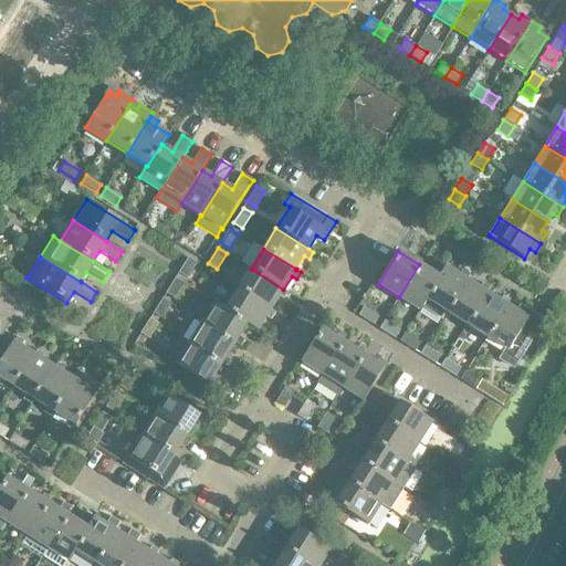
[(188,258),(179,272),(188,278),(197,262),(188,258)]
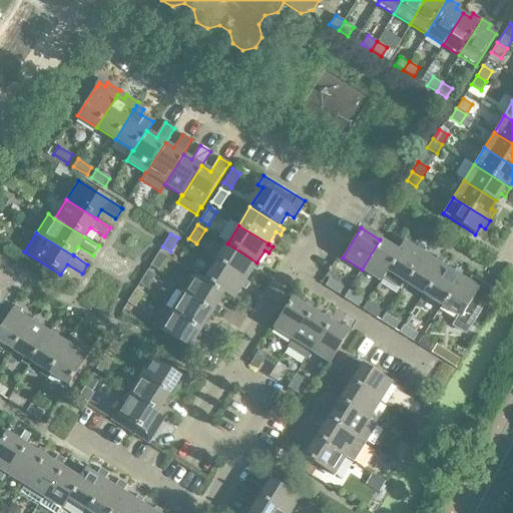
[(380,239),(362,270),(381,282),(383,279),(382,278),(399,251),(398,250),(380,239)]
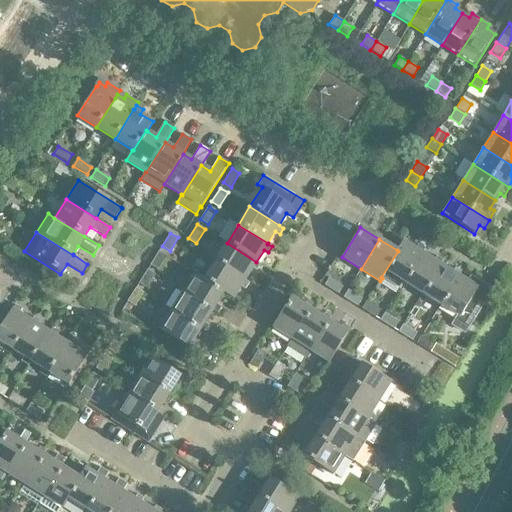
[(398,288),(403,281),(404,282),(422,252),(403,240),(397,250),(398,251),(381,277),(382,278),(398,288)]
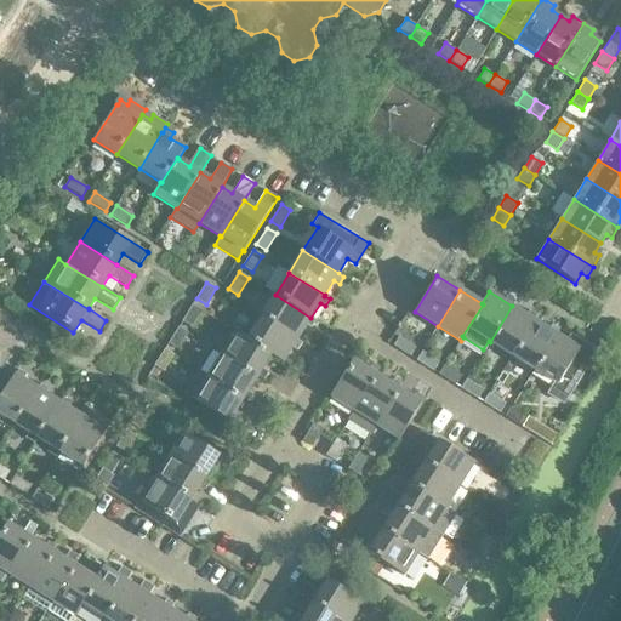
[(261,317),(297,340),(306,325),(311,329),(317,320),(311,318),(275,295),(261,317)]
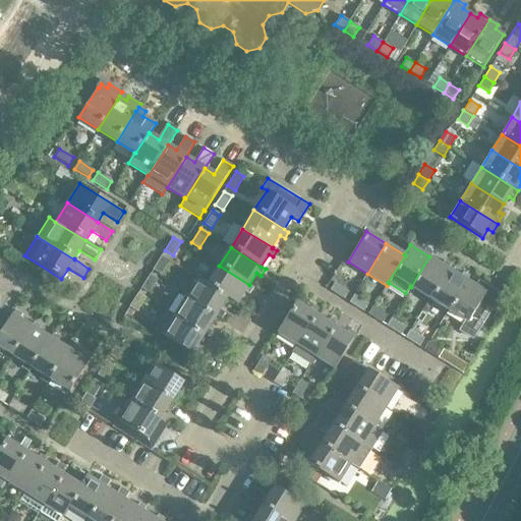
[(170,261),(162,255),(153,270),(161,275),(170,261)]
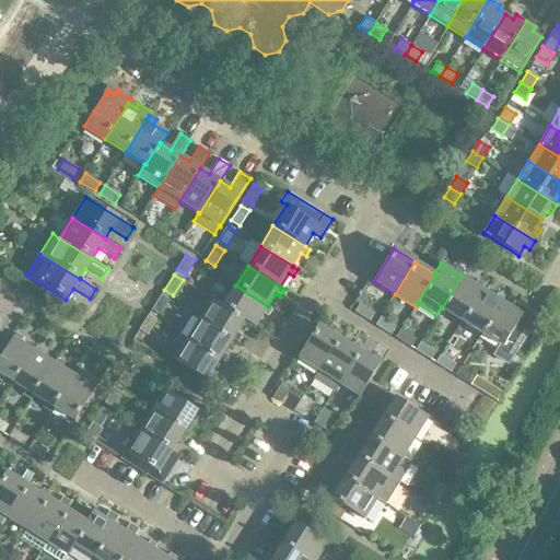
[(462,276),(442,308),(462,322),(481,289),(462,276)]
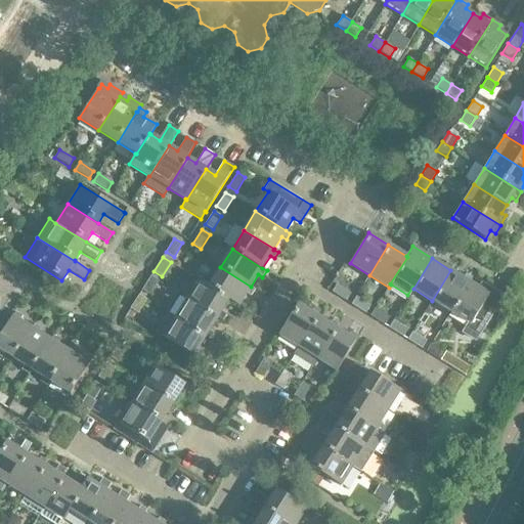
[(251,287),(220,267),(210,285),(209,287),(228,299),(228,300),(238,306),(247,293),(251,296),(255,289),(251,287)]
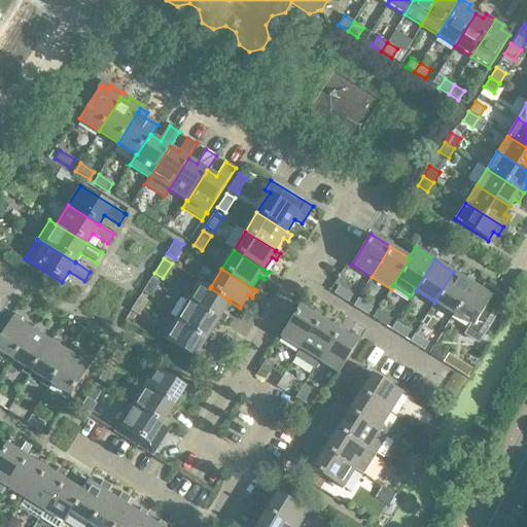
[(453,314),(472,283),(453,272),(434,303),(453,314)]
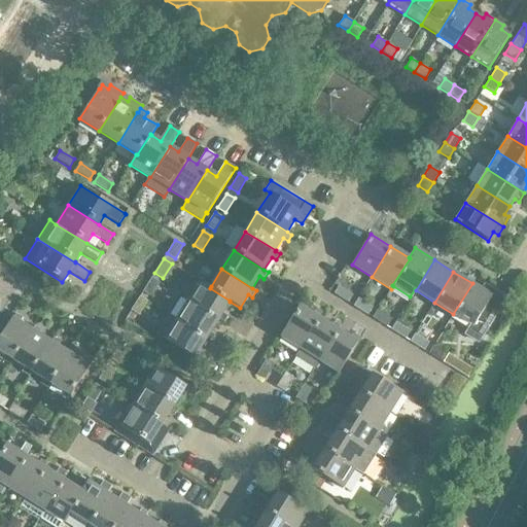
[(160,282),(151,277),(143,291),(151,296),(160,282)]
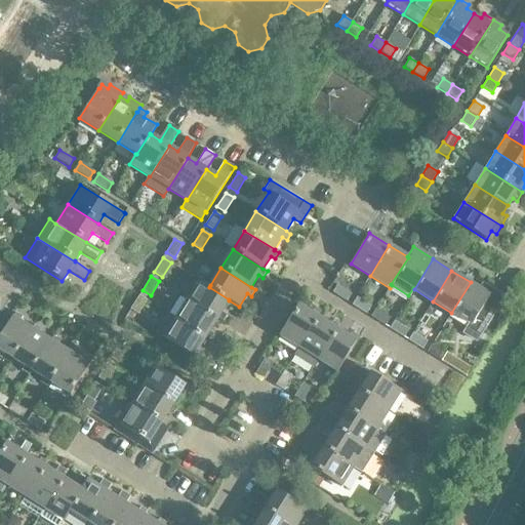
[(187,299),(211,314),(217,318),(221,321),(226,314),(221,312),(229,300),(229,299),(209,287),(210,285),(200,279),(187,299)]
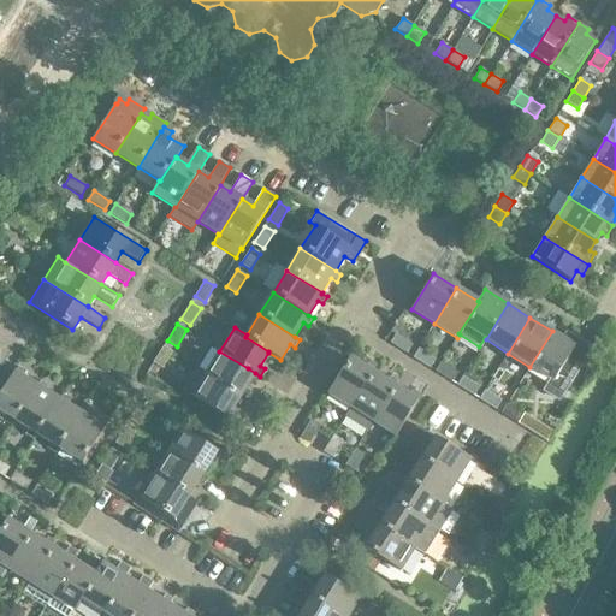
[(552,331),(529,367),(551,380),(545,390),(558,398),(591,348),(569,335),(566,341),(552,331)]
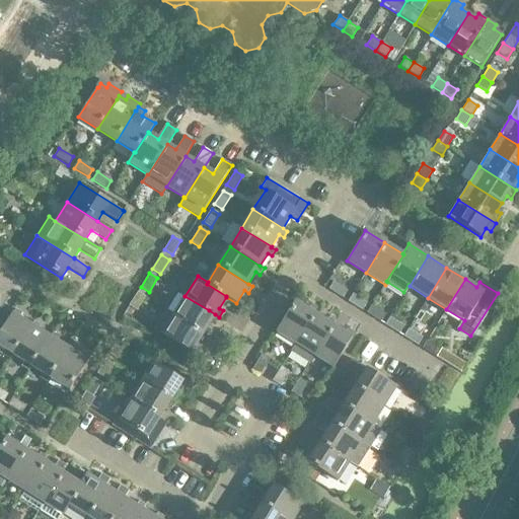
[(328,289),(343,298),(348,290),(334,281),(328,289)]
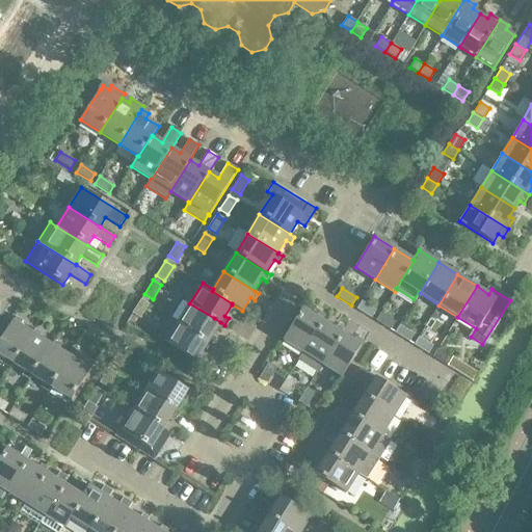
[(141,299),(132,313),(140,318),(150,303),(141,299)]
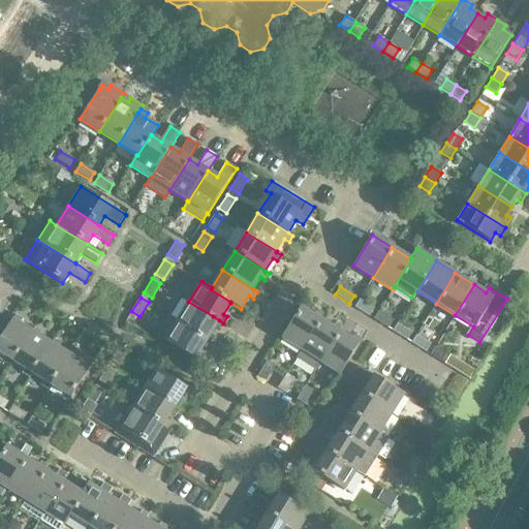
[(360,299),(354,307),(369,316),(374,308),(360,299)]
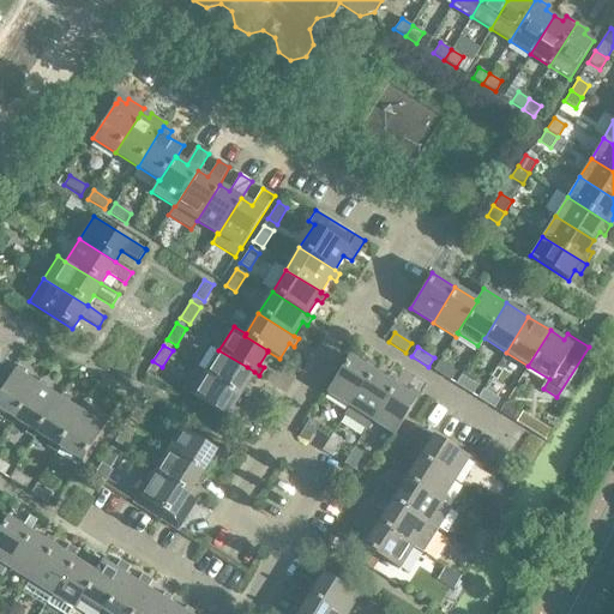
[(247,367),(218,350),(205,371),(205,372),(241,395),(246,397),(251,390),(246,386),(254,372),(247,367)]
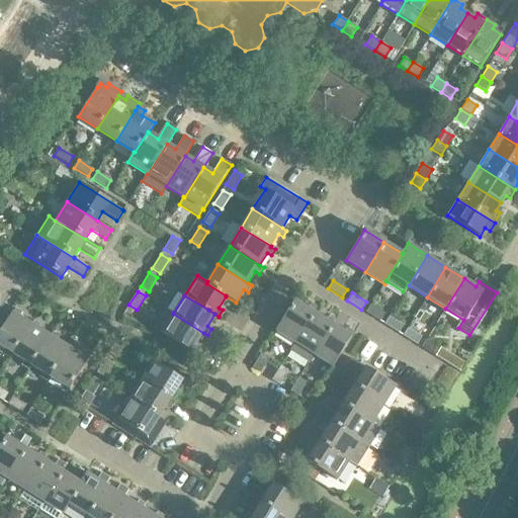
[(275,331),(293,342),(294,343),(314,313),(293,300),(275,331)]
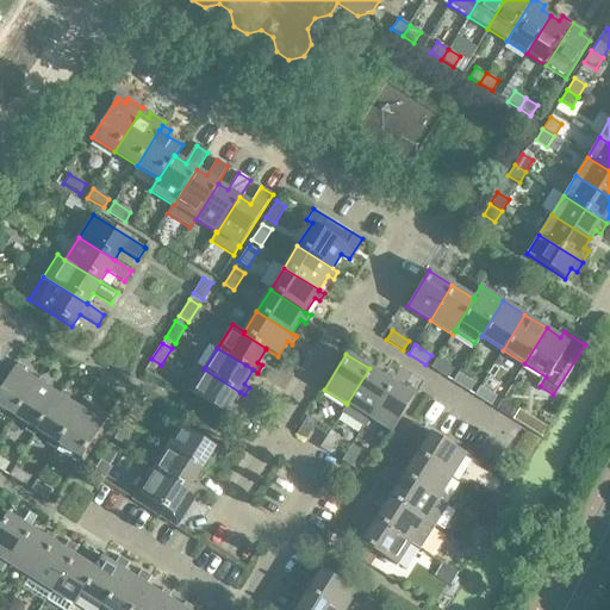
[(436,359),(431,368),(448,378),(454,369),(436,359)]
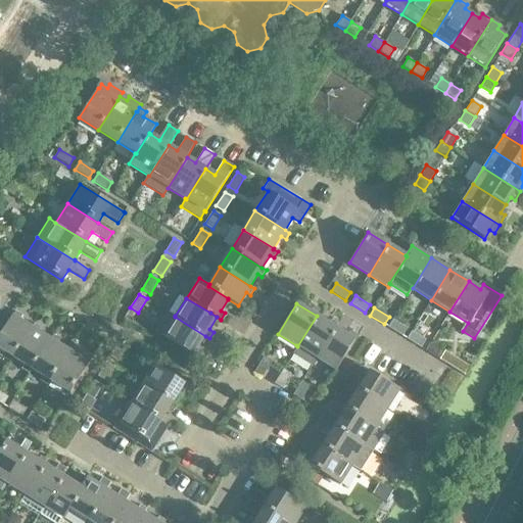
[(32,327),(19,320),(22,315),(15,311),(12,316),(12,315),(0,333),(0,349),(5,352),(2,357),(10,362),(13,358),(32,328),(32,327)]
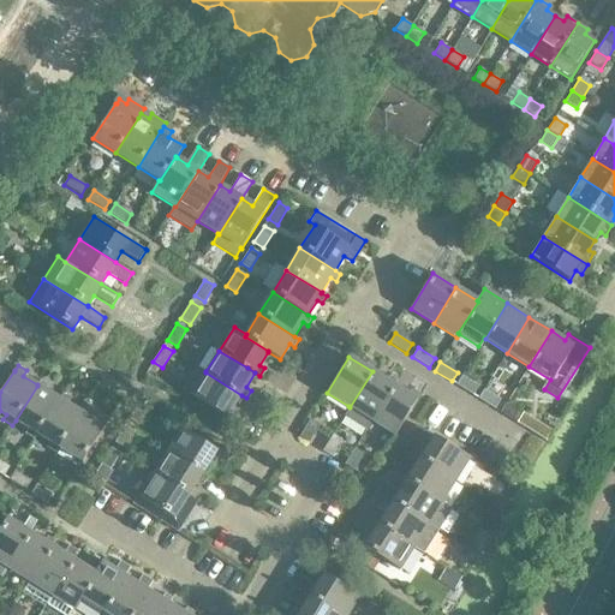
[(183,390),(227,418),(234,423),(242,411),(234,406),(242,395),(206,372),(206,371),(198,366),(183,390)]
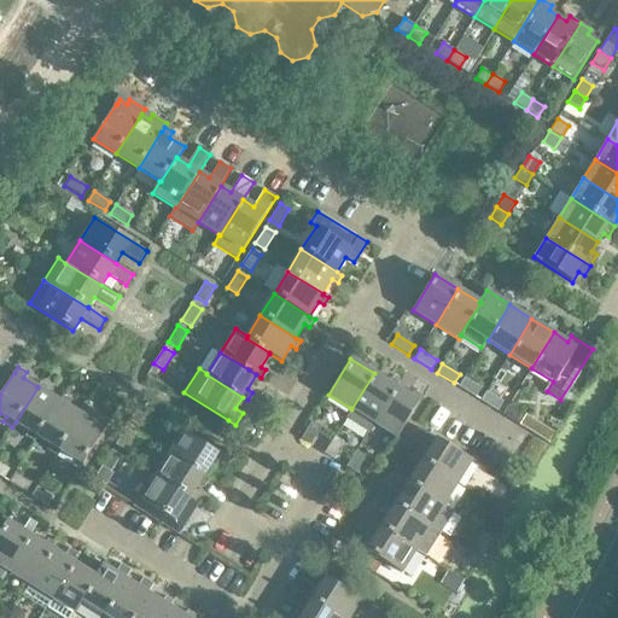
[(396,388),(374,373),(351,409),(350,408),(344,418),(368,433),(374,424),(373,423),(396,388)]
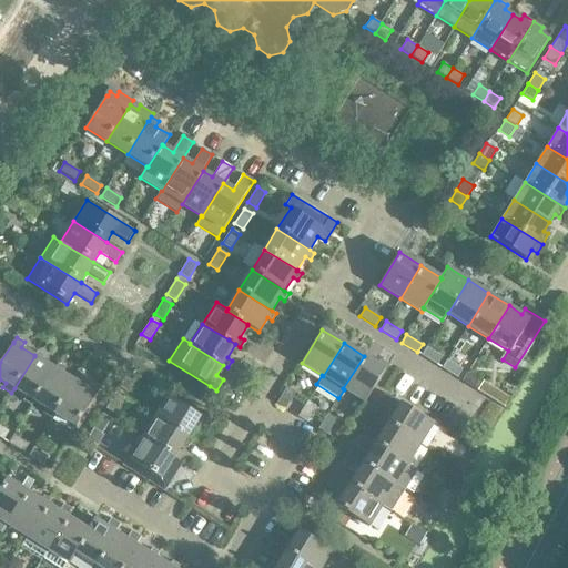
[(422,355),(437,365),(443,356),(427,346),(422,355)]
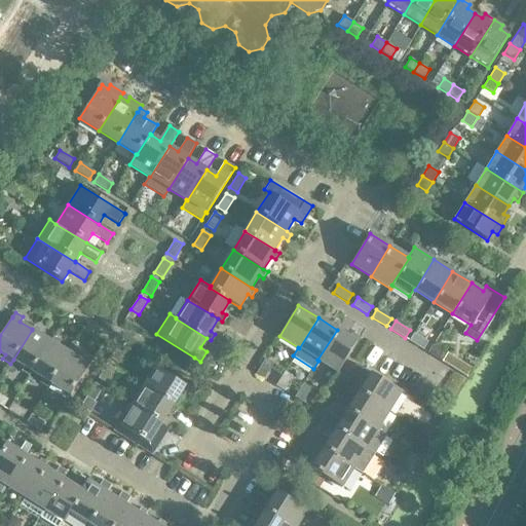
[(50,341),(38,333),(41,329),(34,325),(32,329),(32,330),(13,360),(24,367),(21,371),(29,376),(32,372),(50,341)]
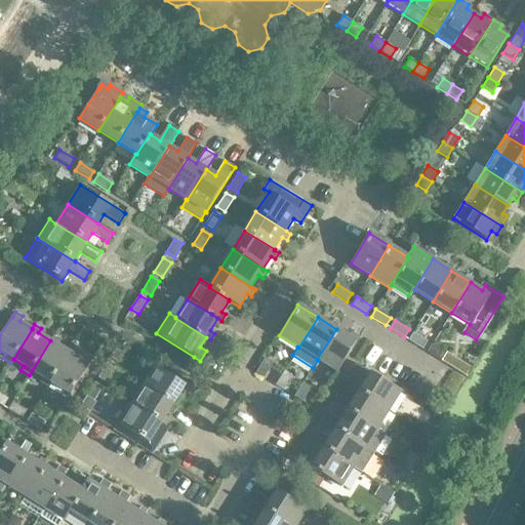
[(337,371),(357,341),(336,329),(317,359),(318,360),(337,371)]
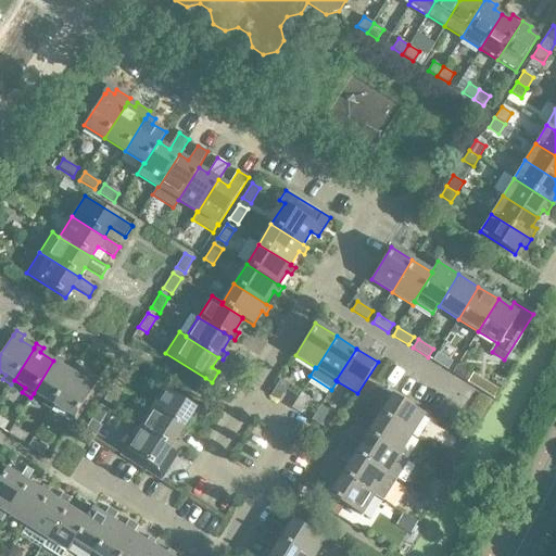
[(438,352),(432,361),(447,369),(453,362),(438,352)]
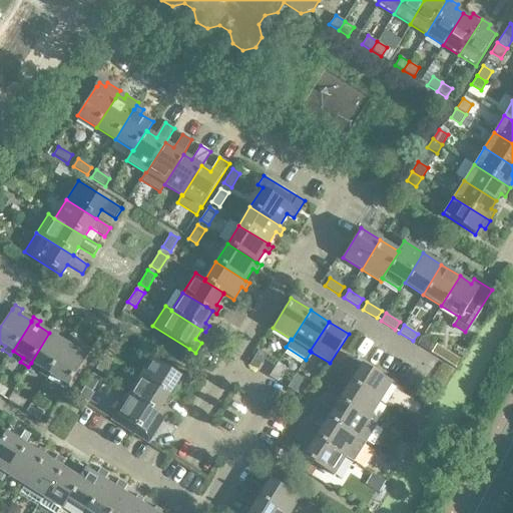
[(58,332),(54,330),(52,328),(49,333),(31,363),(41,369),(38,373),(46,378),(48,375),(49,374),(68,345),(67,344),(55,337),(58,332)]
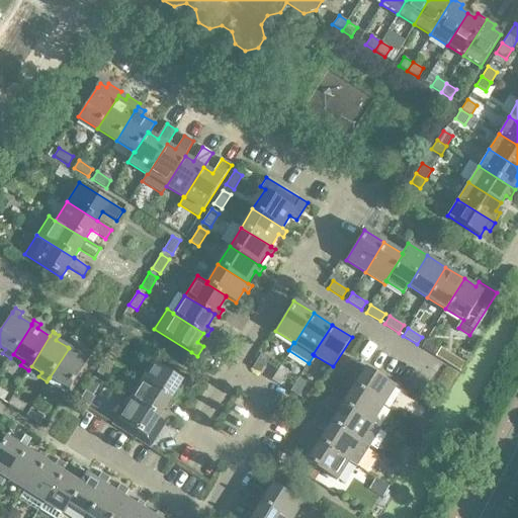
[(117,339),(108,353),(116,358),(125,344),(117,339)]
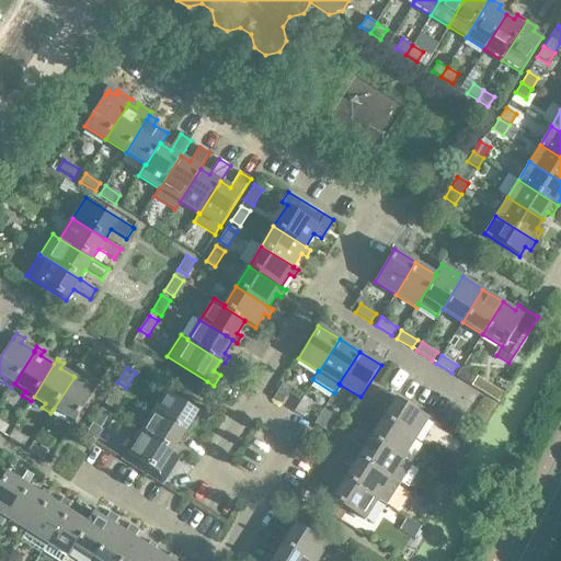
[(461,367),(457,376),(471,386),(477,377),(461,367)]
